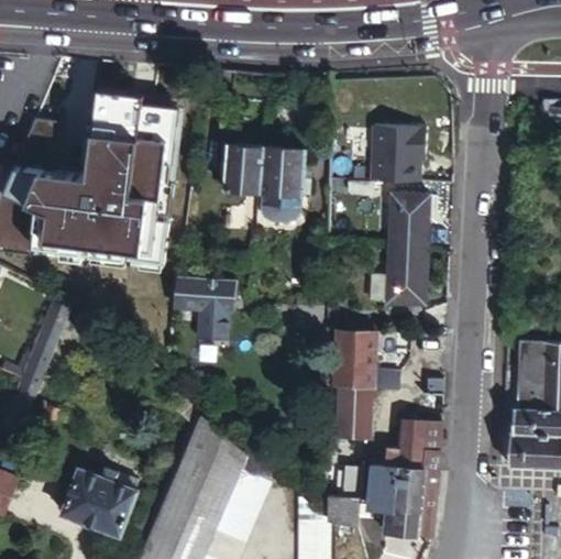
[(0,167),(13,173),(32,131),(0,118),(0,152),(1,153),(0,155),(0,167)]
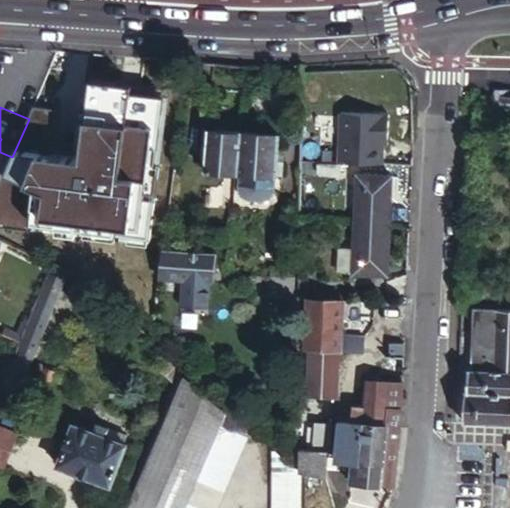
[(387,118),(339,117),(338,167),(382,168),(382,148),(387,148),(387,118)]
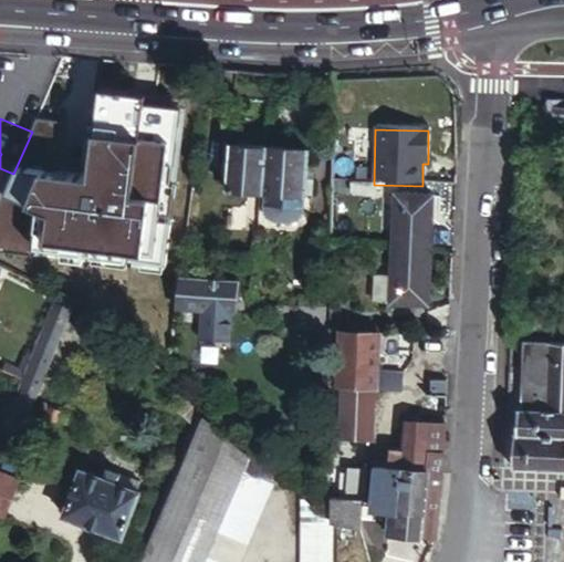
[(148,155),(72,142),(64,181),(142,195),(148,155)]
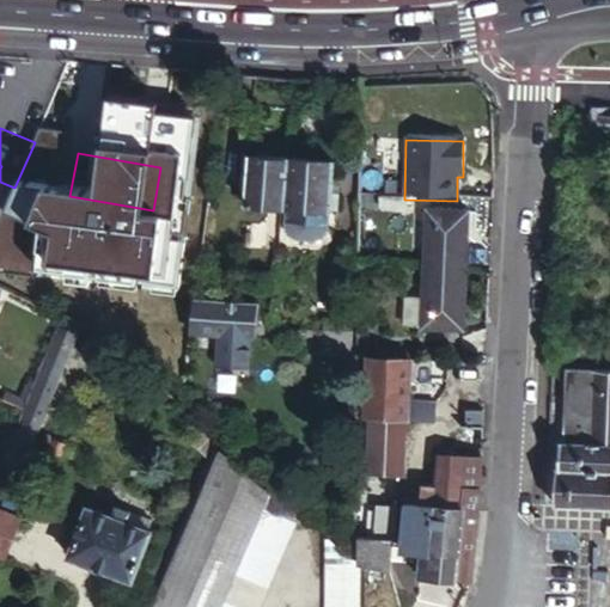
[(334,163),(249,159),(245,209),(285,212),(284,227),(287,235),(296,239),(310,240),(318,237),(322,230),(323,214),(330,214),(330,213),(336,213),(339,195),(331,195),(334,163)]
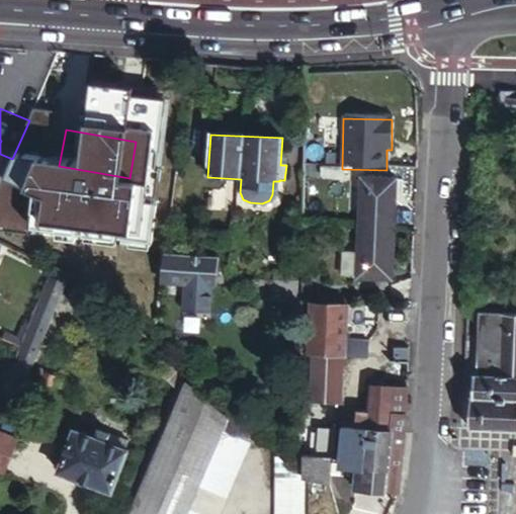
[(0,186),(4,178),(12,159),(0,154),(0,186)]
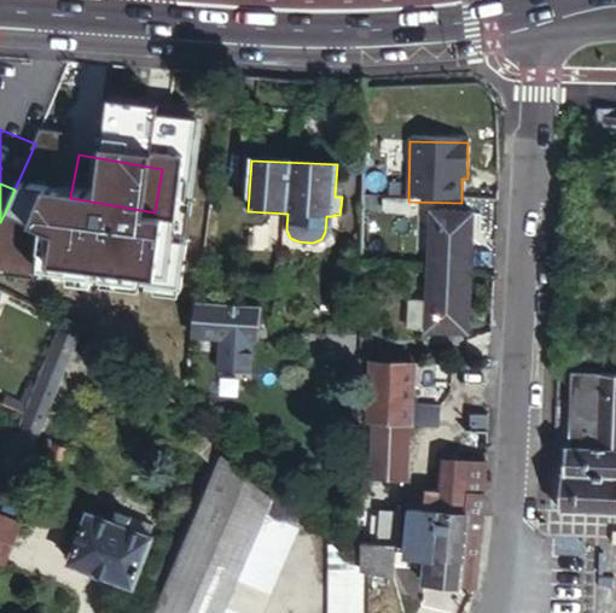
[(0,287),(29,222),(5,212),(0,222),(0,287)]
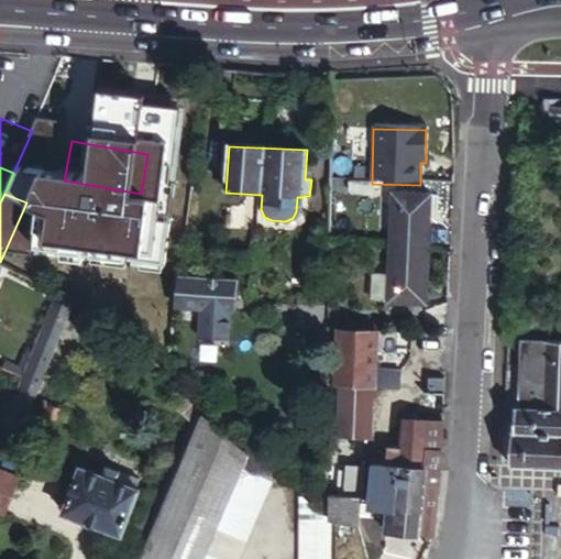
[(394,196),(392,247),(392,251),(436,252),(437,197),(394,196)]
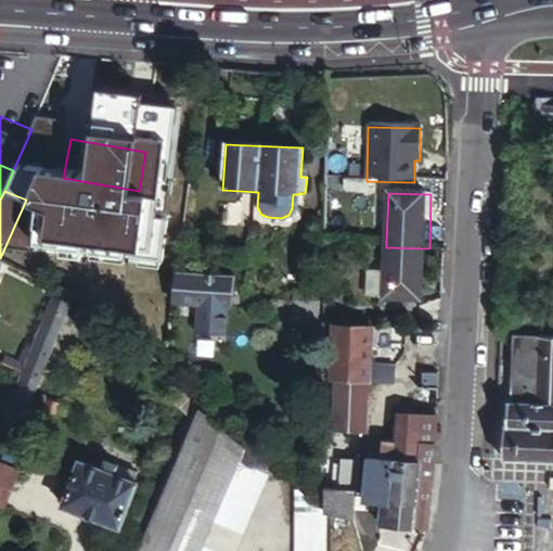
[(4,266),(28,279),(43,247),(20,235),(4,266)]
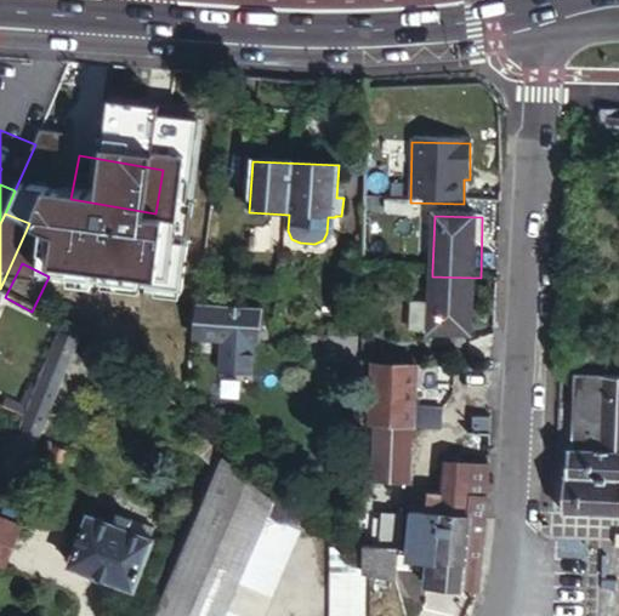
[(478,338),(481,278),(432,277),(431,337),(478,338)]
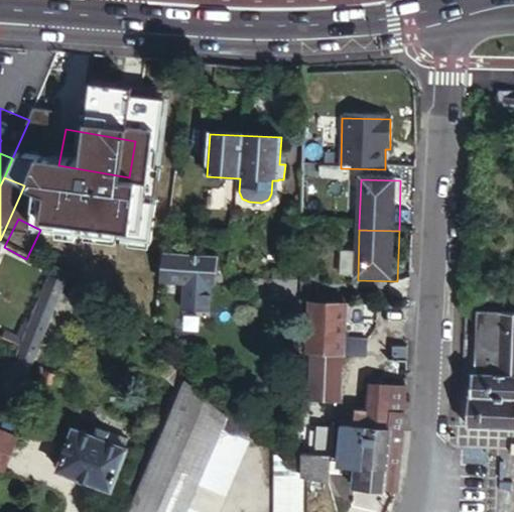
[(168,259),(165,286),(217,289),(218,261),(168,259)]
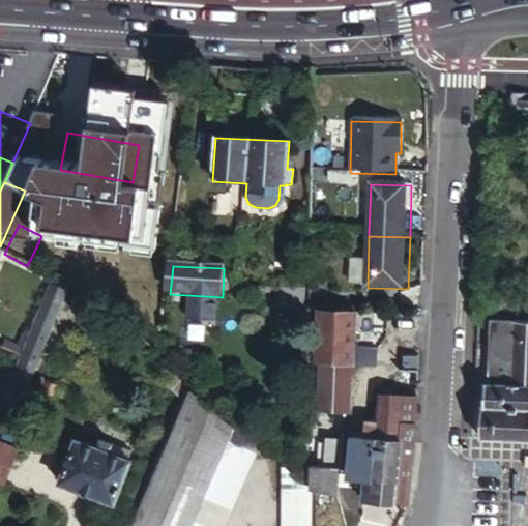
[(18,416),(68,287),(65,286),(52,279),(1,410),(18,416)]
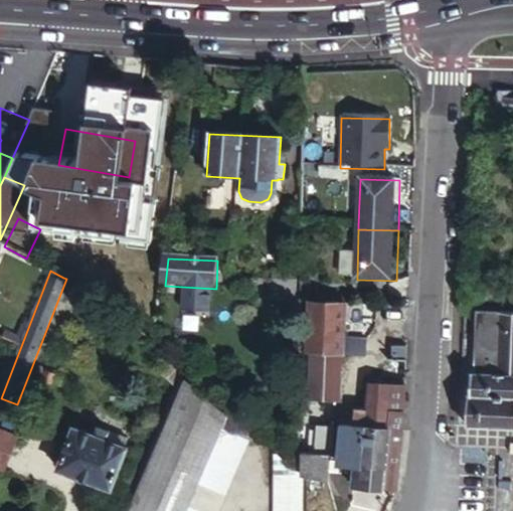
[(321,303),(345,303),(345,289),(322,289),(321,303)]
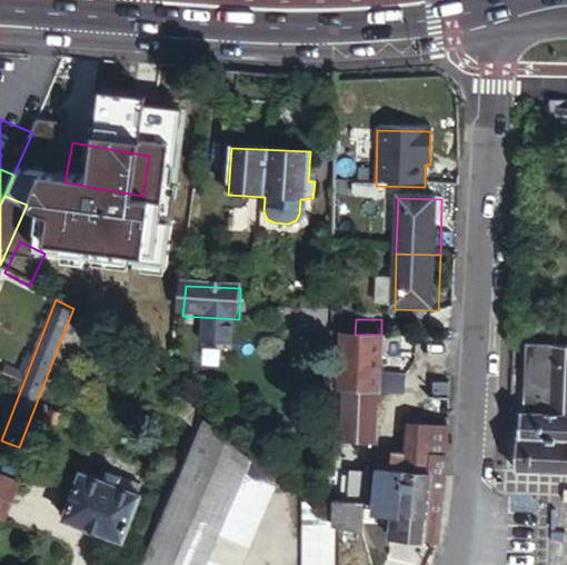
[(334,325),(334,335),(340,335),(347,335),(347,325),(334,325)]
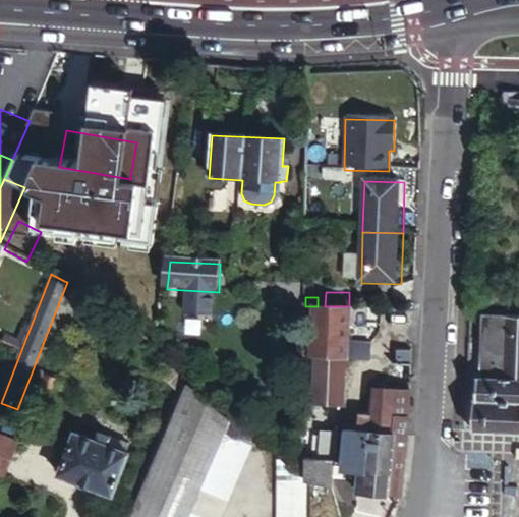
[(318,306),(311,306),(310,355),(315,355),(313,403),(346,405),(349,306),(325,306),(318,306)]
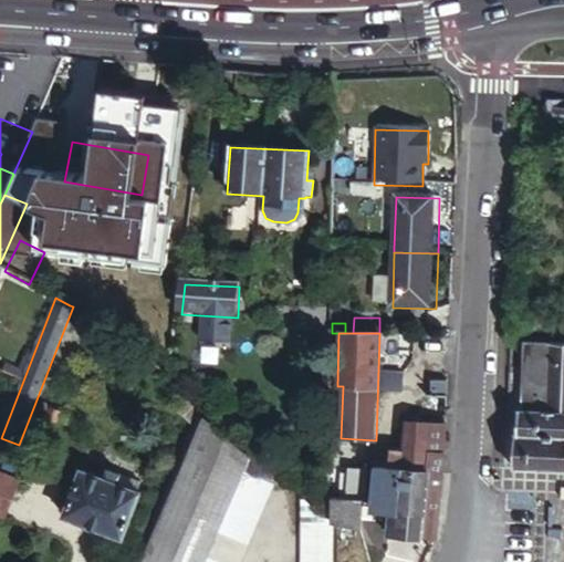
[(508,468),(509,469),(529,470),(563,470),(563,341),(519,340),(515,407),(513,408),(512,434),(509,434),(508,468)]
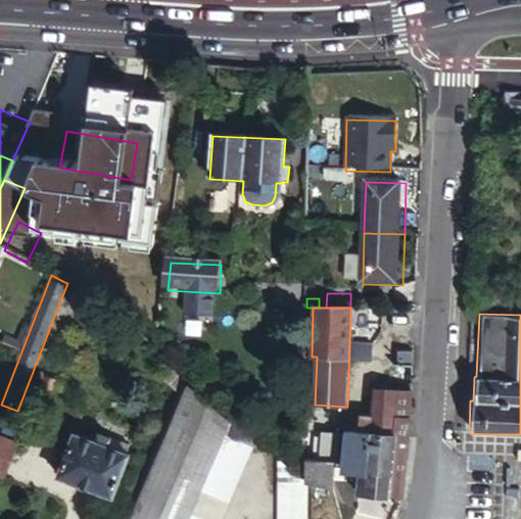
[(173,397),(182,387),(171,376),(163,385),(173,397)]
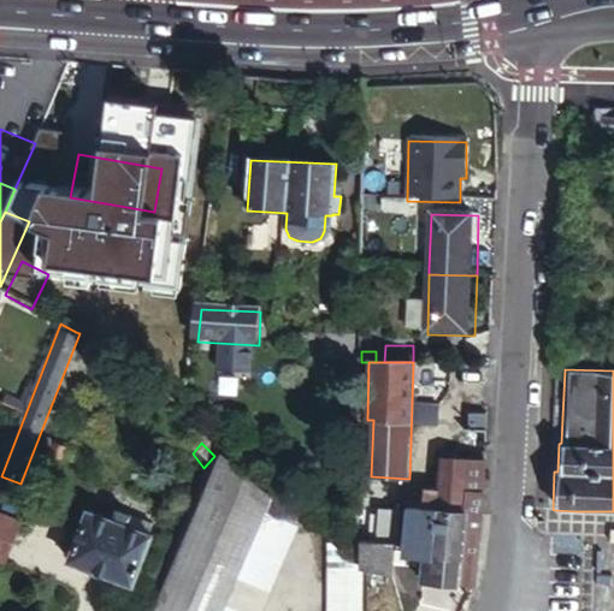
[(71,455),(48,445),(45,452),(52,455),(49,461),(59,464),(62,460),(69,462),(71,455)]
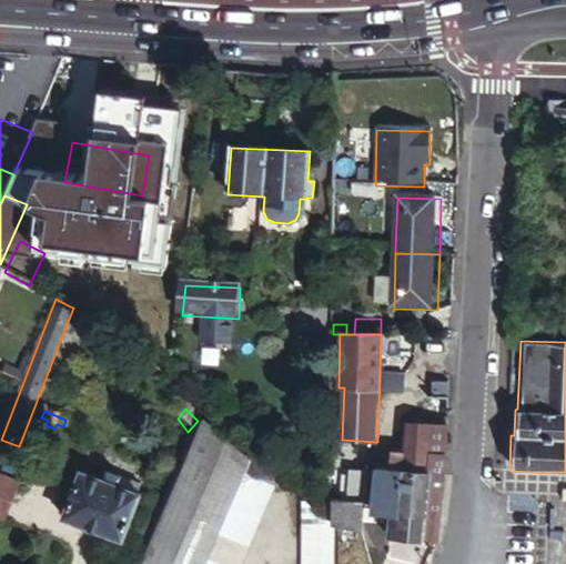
[(386,515),(385,537),(424,540),(428,474),(432,454),(445,455),(447,423),(397,422),(396,453),(382,453),(382,470),(369,469),(366,514),(386,515)]
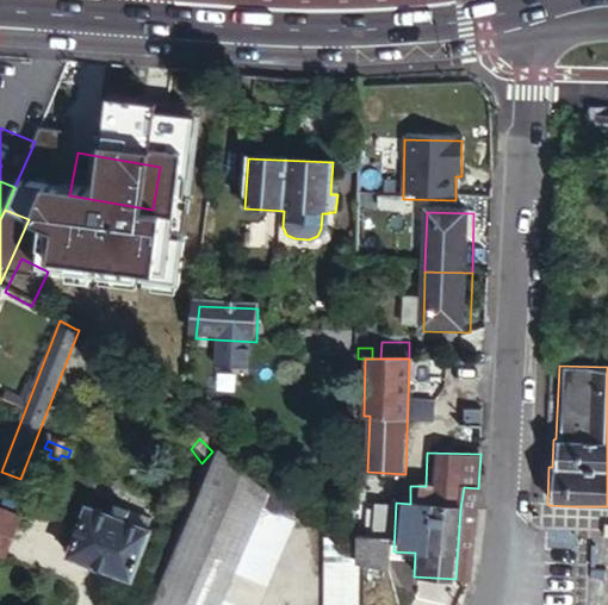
[(222,604),(259,517),(267,498),(219,456),(156,604),(222,604)]
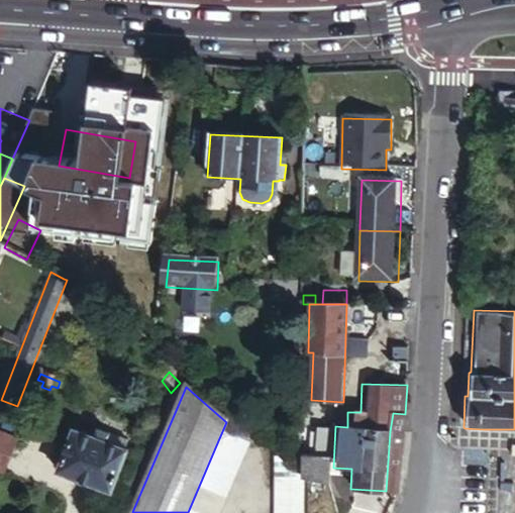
[(245,448),(250,437),(228,417),(226,422),(219,438),(245,448)]
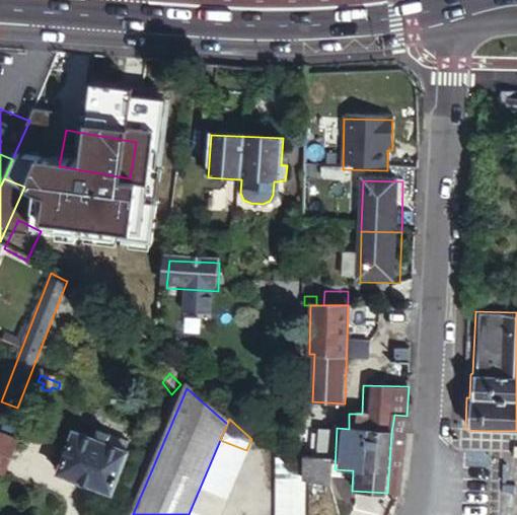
[(300,483),(326,486),(328,459),(329,432),(313,431),(312,459),(300,458),(300,483)]
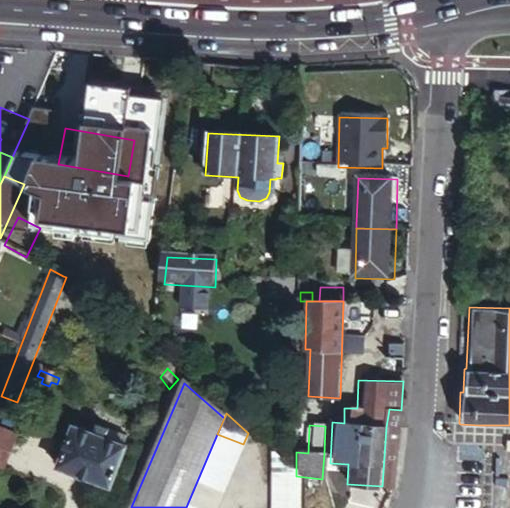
[(382,486),(393,487),(398,428),(386,427),(382,486)]
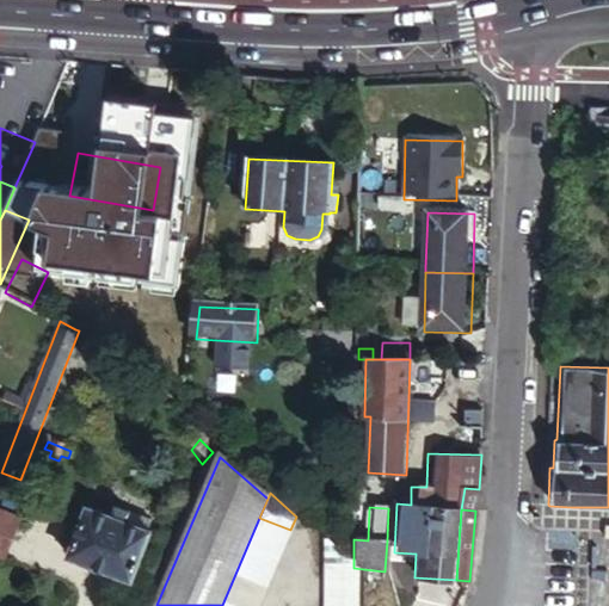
[(121,523),(97,513),(77,561),(140,587),(159,539),(135,529),(137,521),(124,515),(121,523)]
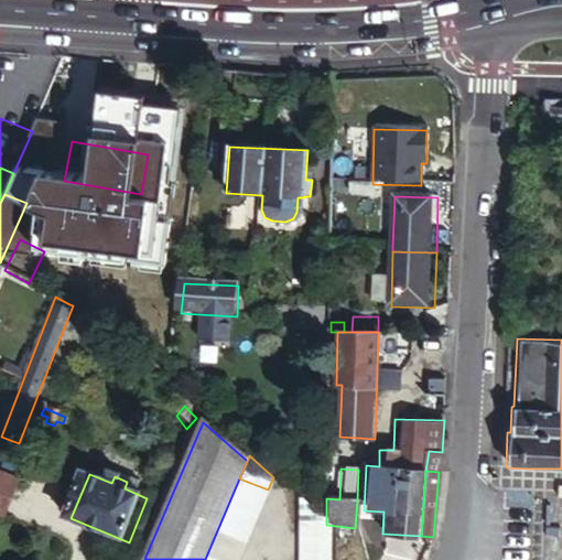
[(25,488),(0,477),(0,519),(11,524),(25,488)]
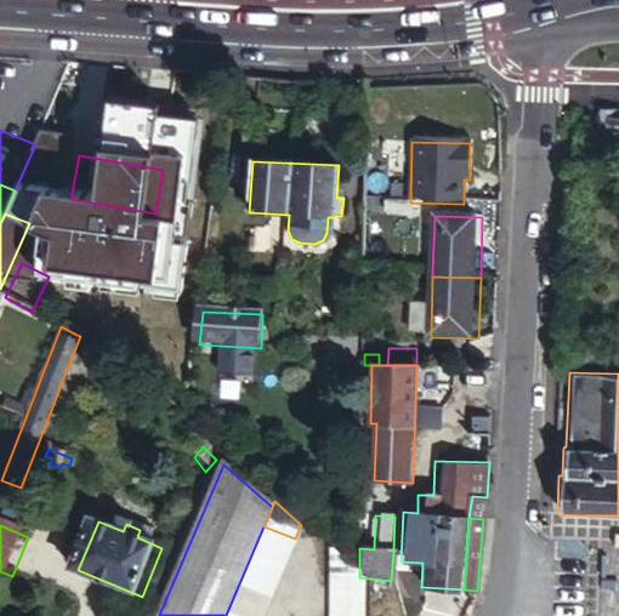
[(263,615),(295,539),(263,526),(226,615),(263,615)]
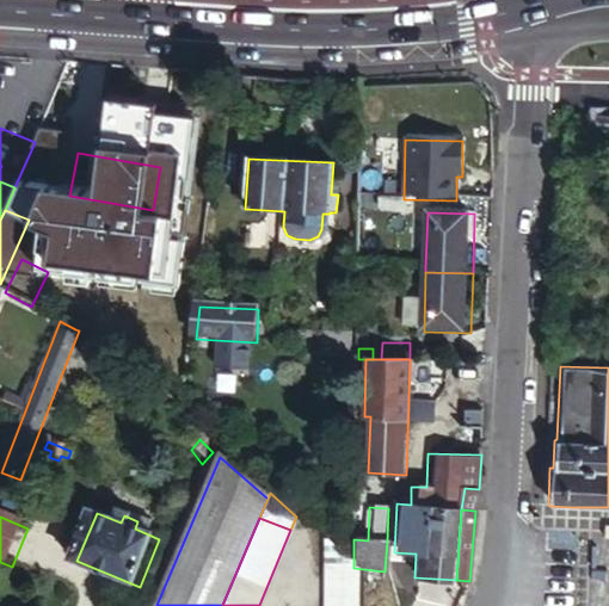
[(348,562),(325,543),(324,605),(361,605),(361,574),(354,568),(348,562)]
